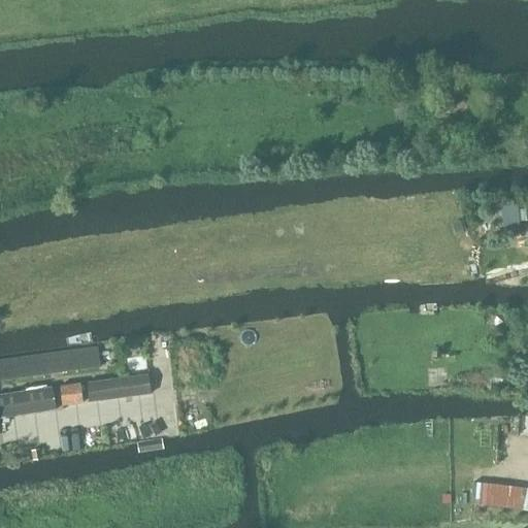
[(518,209),(502,211),(504,234),(520,233),(518,209)]
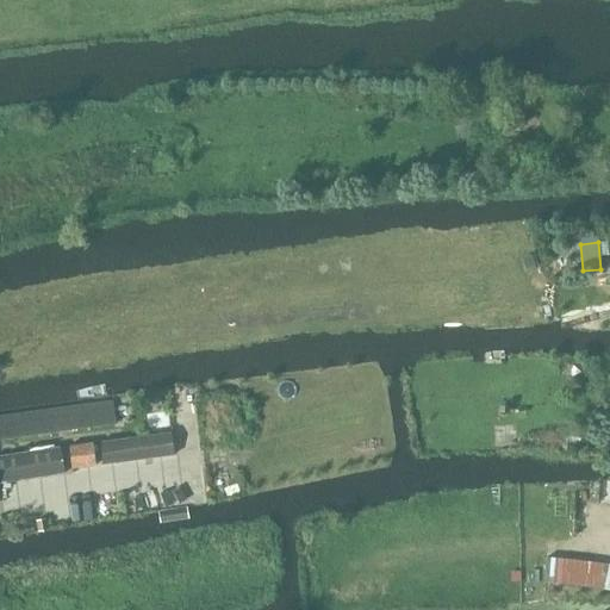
[(0,417),(0,441),(116,425),(113,403),(0,417)]
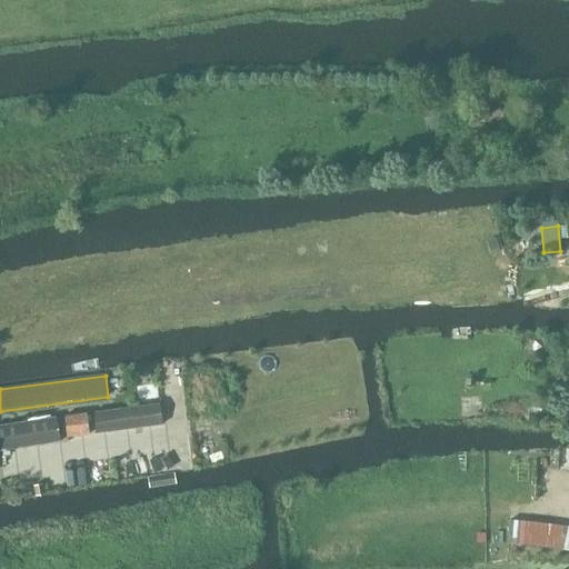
[(162,425),(160,405),(93,413),(96,433),(162,425)]
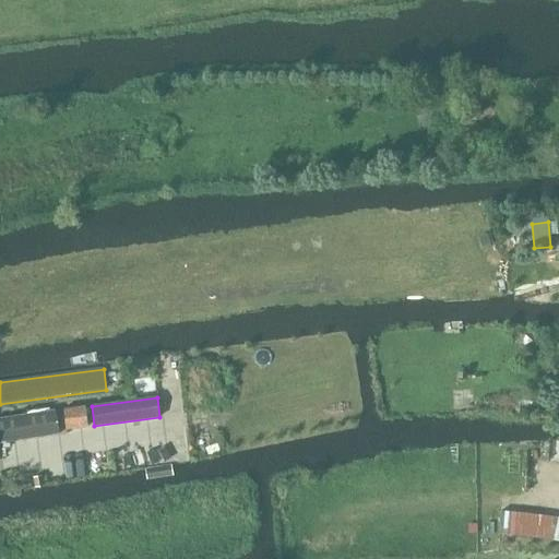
[(63,409),(66,429),(88,427),(86,406),(63,409)]
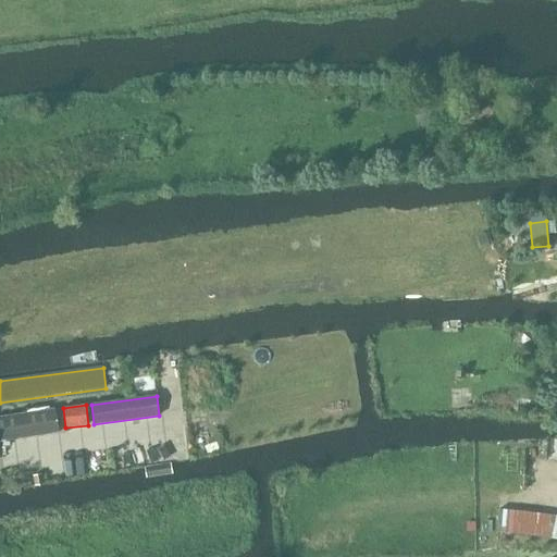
[(0,417),(0,441),(59,432),(56,409),(0,417)]
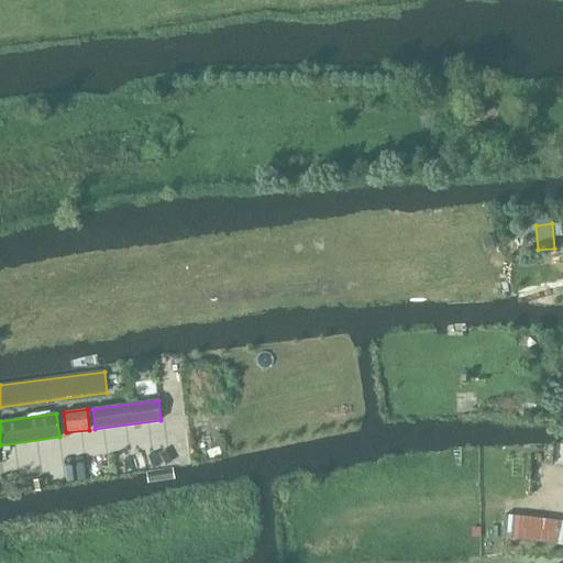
[(42,479),(33,481),(35,489),(44,488),(42,479)]
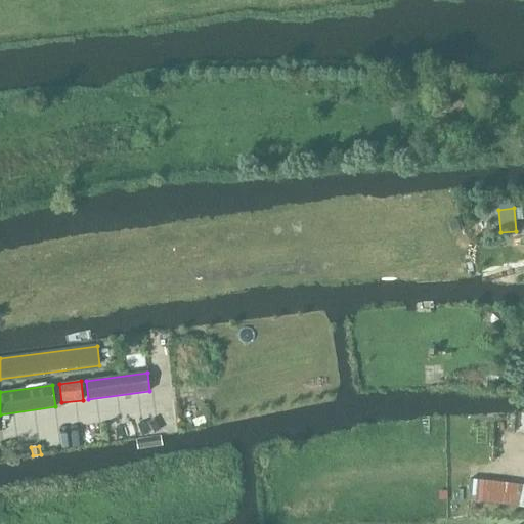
[(523,485),(472,479),(469,500),(523,507),(523,485)]
